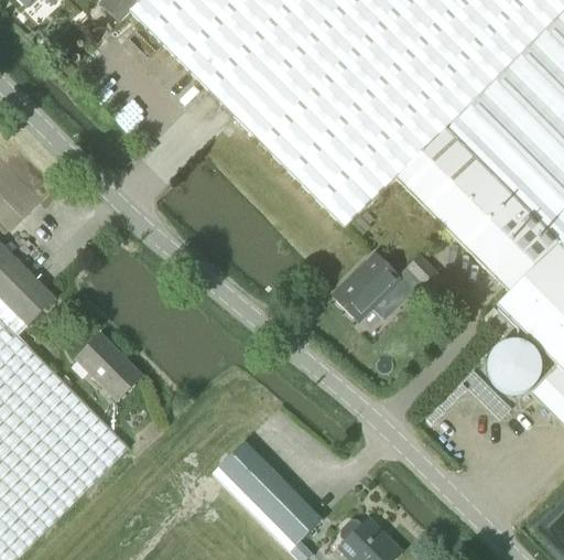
[(102,0),(99,3),(114,18),(119,12),(127,6),(132,0),(102,0)]
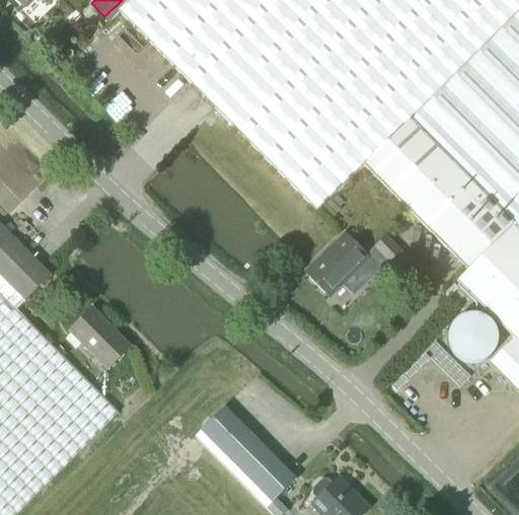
[(128,0),(120,9),(317,208),(318,207),(363,163),(365,161),(411,116),(518,7),(518,0),(128,0)]
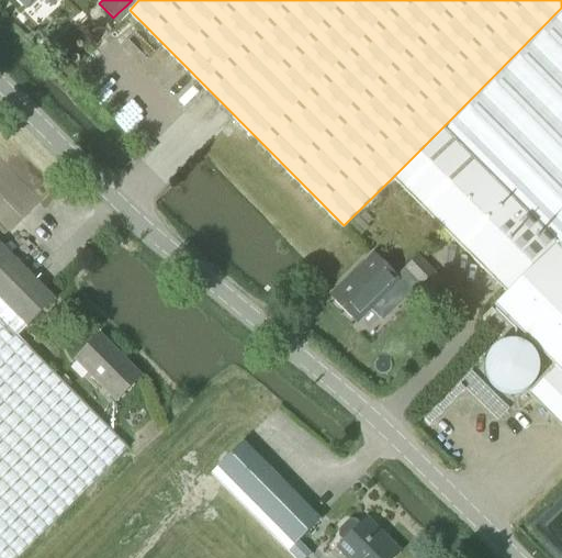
[(561,8),(445,125),(395,175),(510,290),(495,305),(502,312),(507,317),(528,338),(554,364),(528,390),(530,391),(559,420),(561,423),(561,8)]
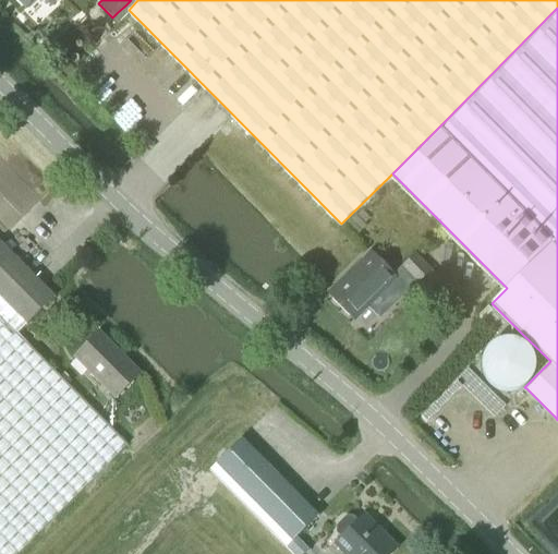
[(344,224),(355,233),(366,223),(364,221),(370,215),(362,207),(356,213),(355,212),(344,224)]
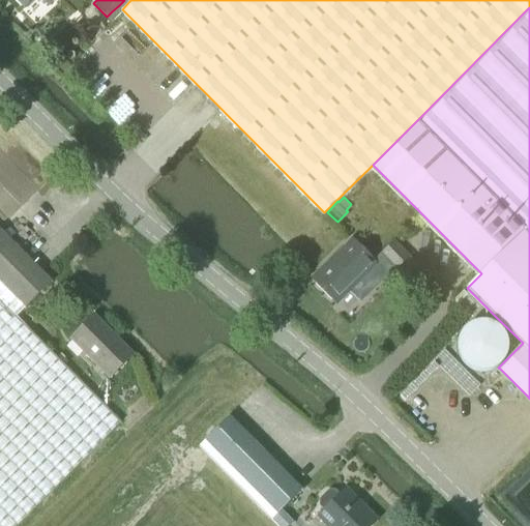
[(0,525),(11,525),(121,419),(16,313),(23,305),(24,307),(51,279),(0,227),(0,525)]
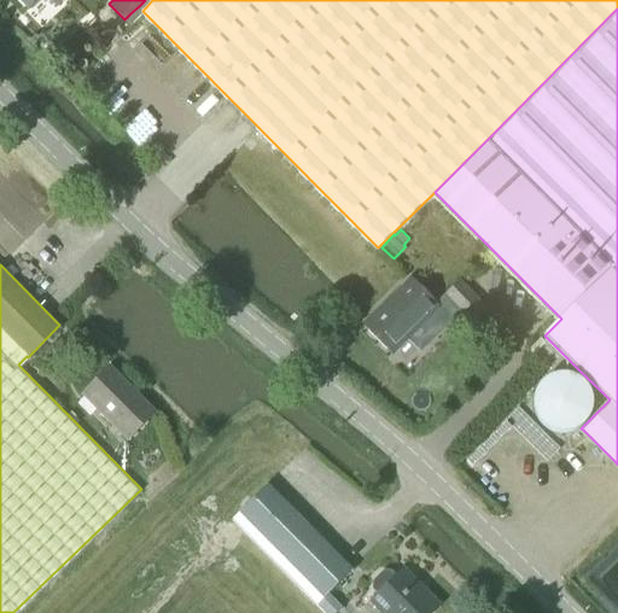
[(408,280),(367,321),(365,319),(362,321),(394,352),(396,351),(395,349),(436,308),(437,310),(441,307),(409,275),(407,278),(408,280)]
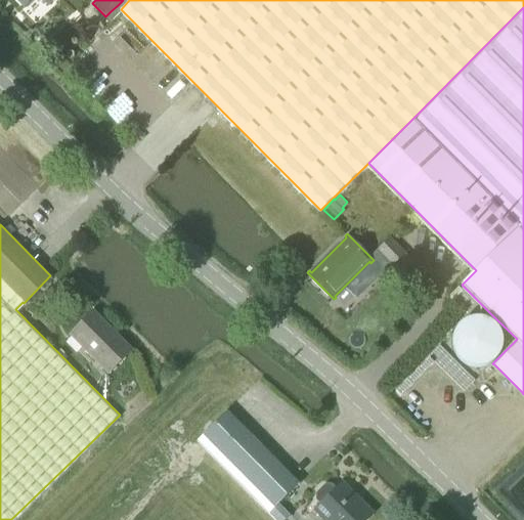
[(377,251),(400,273),(412,261),(389,237),(377,251)]
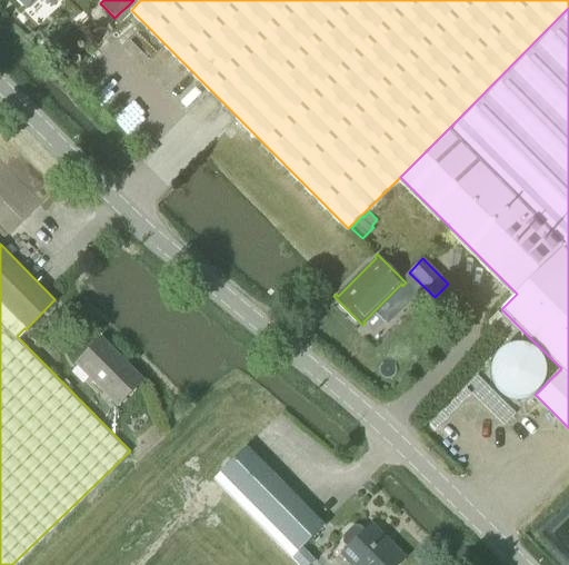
[(517,328),(506,318),(498,309),(488,318),(497,327),(502,334),(507,338),(517,328)]
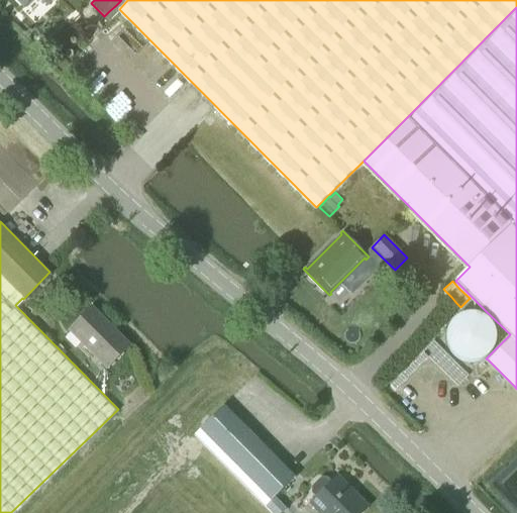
[(108,365),(130,342),(92,305),(70,328),(108,365)]
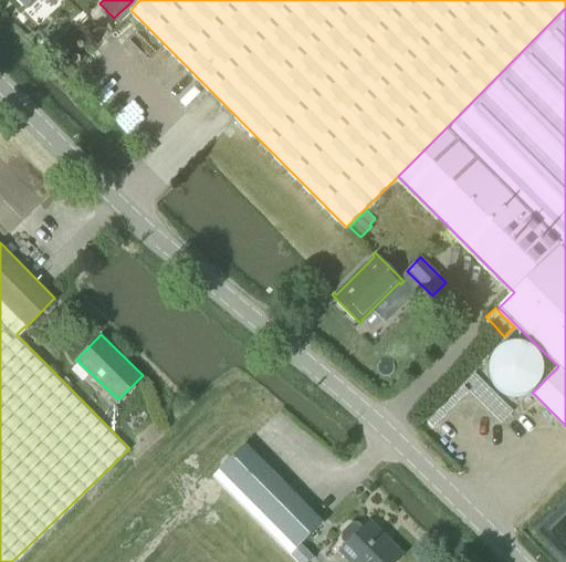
[(491,378),(492,382),(495,386),(499,388),(502,391),(506,393),(511,394),(515,394),(520,394),(524,393),(528,391),(532,388),(535,385),(538,382),(540,377),(542,373),(542,368),(542,364),(541,360),(540,355),(537,352),(534,349),(532,346),(528,344),(525,342),(521,341),(516,341),(512,341),(507,341),(504,343),(500,345),(496,347),(493,351),(491,354),(490,358),(489,363),(488,367),(489,371),(489,375),(491,378)]
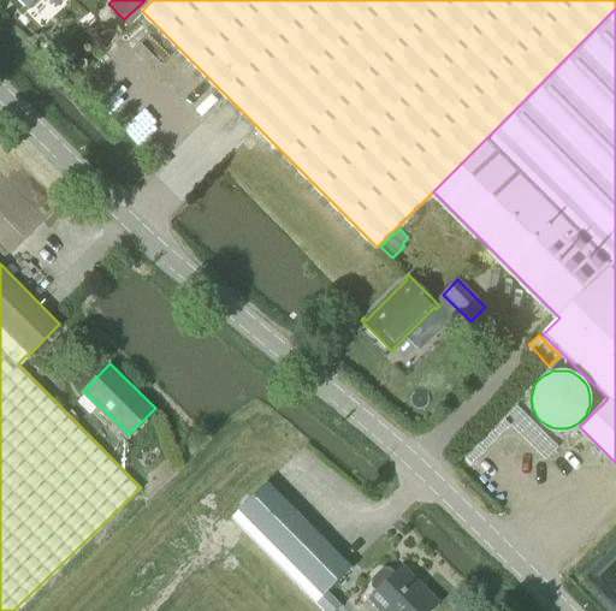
[(240,506),(232,514),(237,520),(327,610),(331,610),(341,603),(327,589),(351,565),(266,480),(240,506)]
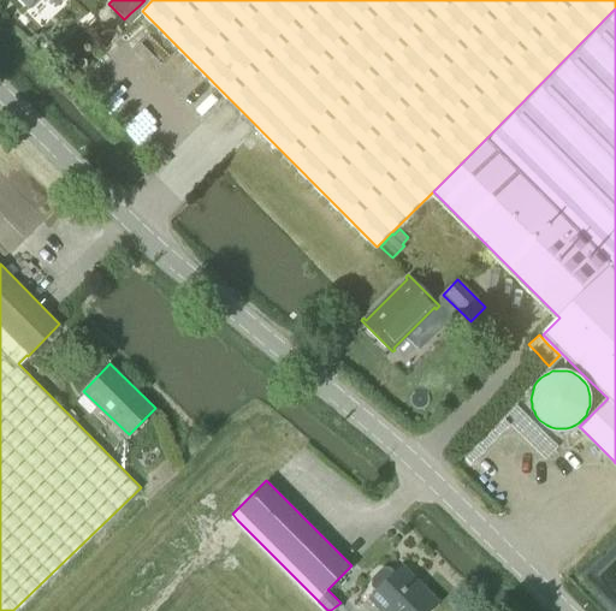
[(377,588),(368,597),(383,610),(427,610),(438,600),(402,563),(394,571),(389,567),(383,567),(372,576),(372,583),(377,588)]
